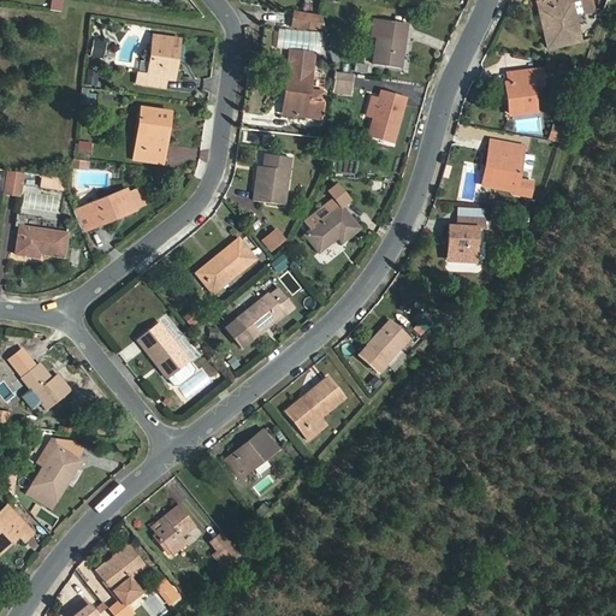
[(49,0),(48,11),(60,12),(61,0),(49,0)]
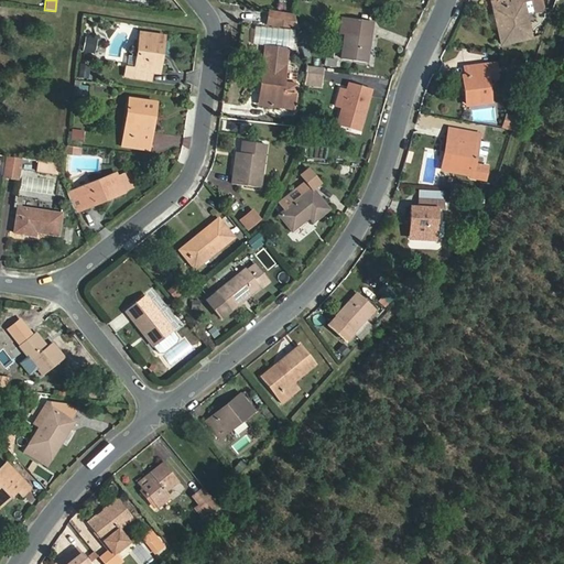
[(491,0),(499,31),(506,30),(501,9),(502,8),(500,0),(491,0)]
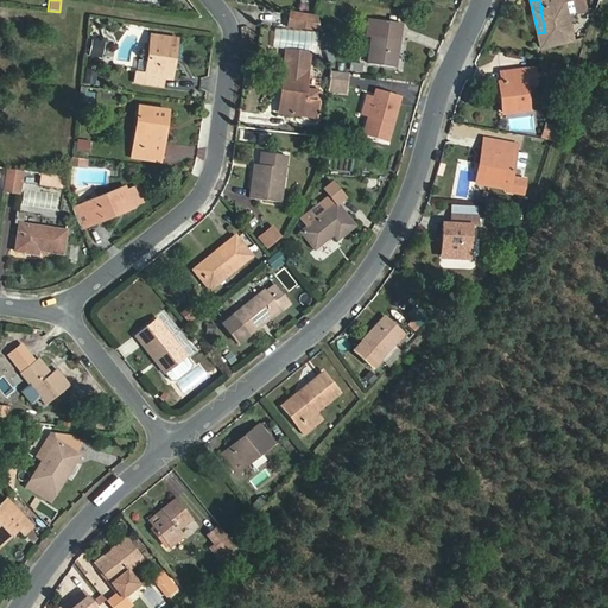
[(538,33),(542,46),(574,39),(568,11),(564,0),(539,0),(542,8),(540,10),(545,32),(538,33)]
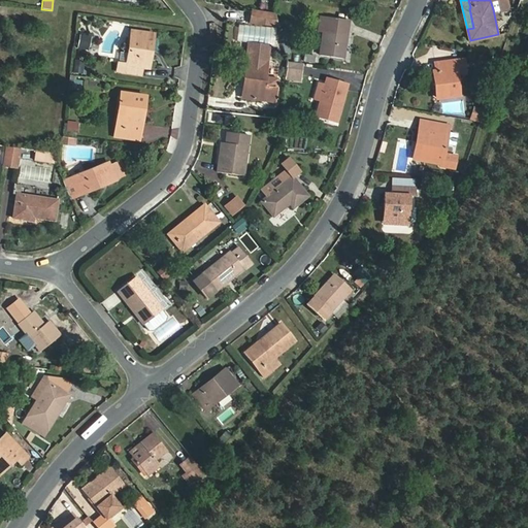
[(509,7),(507,0),(490,0),(493,9),(501,7),(501,9),(509,7)]
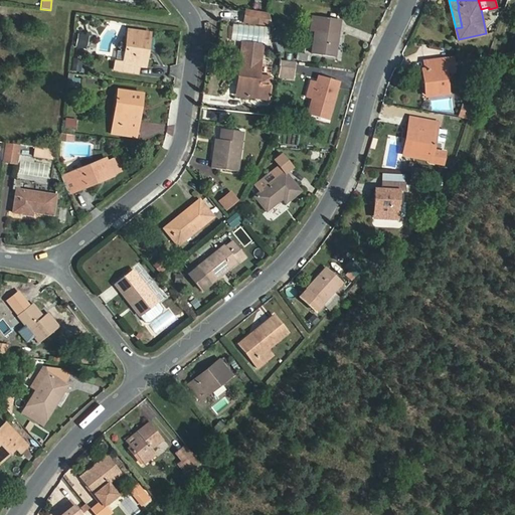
[(269,11),(243,8),(241,21),(273,26),(269,11)]
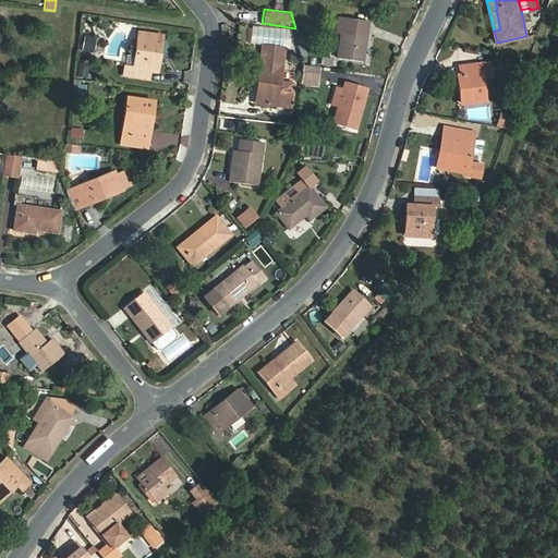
[(371,25),(342,21),(340,34),(346,35),(342,60),(366,63),(371,25)]
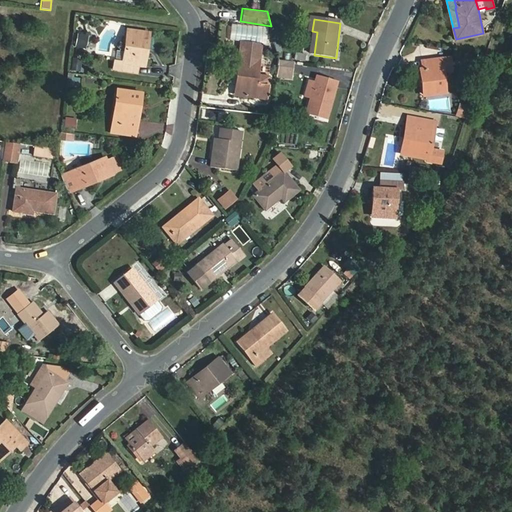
[(265,27),(229,24),(228,40),(263,43),(265,27)]
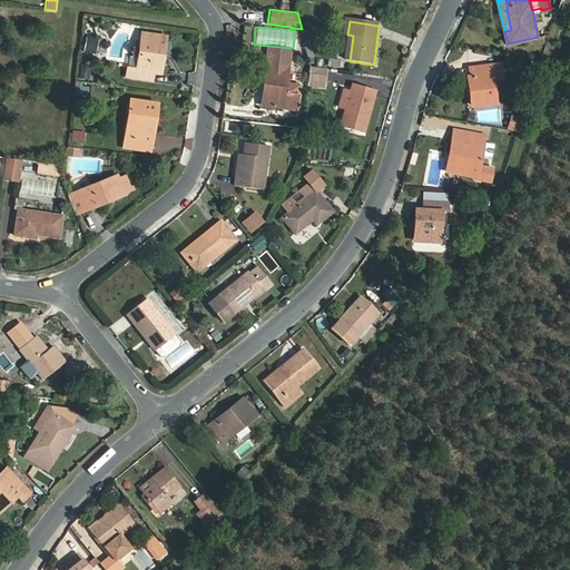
[(167,39),(143,36),(138,71),(129,69),(127,78),(154,82),(155,75),(161,76),(167,39)]
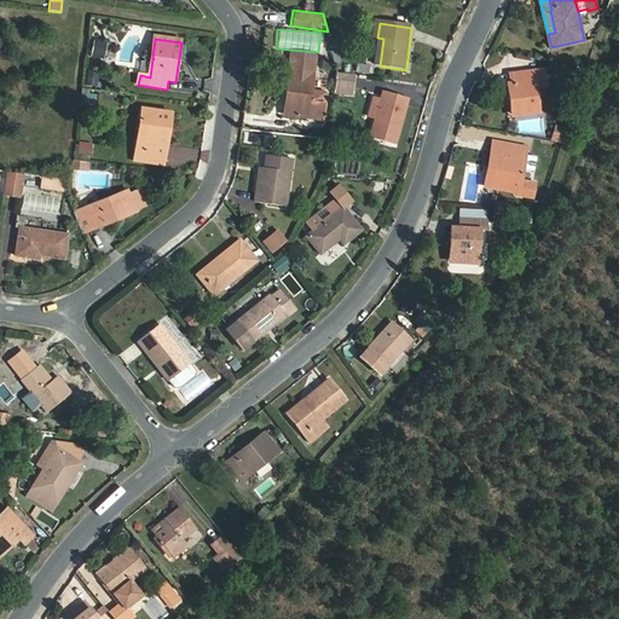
[(90,57),(103,58),(104,41),(91,40),(90,57)]
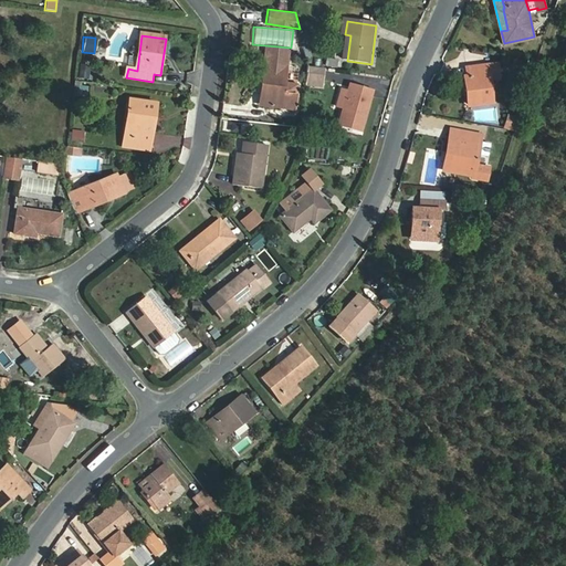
[(289,53),(270,51),(268,65),(287,67),(289,53)]
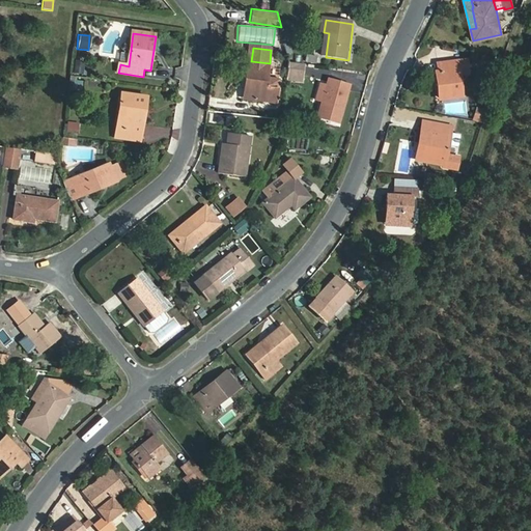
[(306,55),(306,63),(316,63),(316,55),(306,55)]
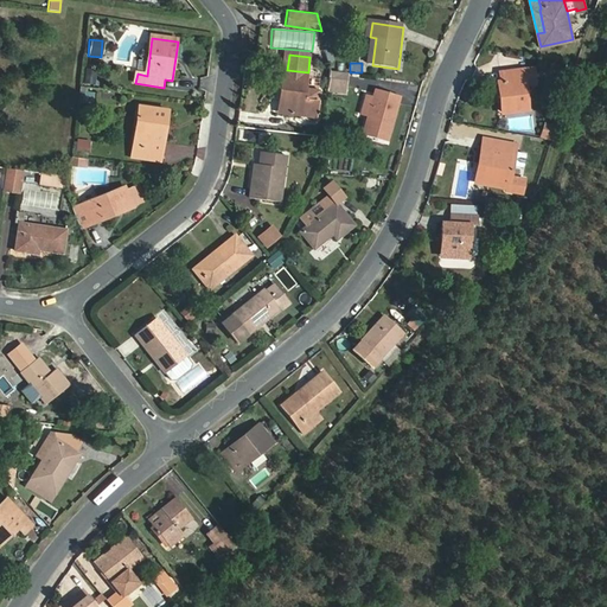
[(577,66),(568,65),(563,82),(572,84),(577,66)]
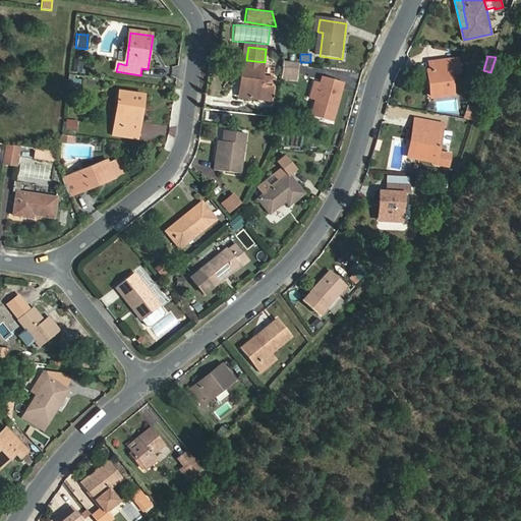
[(461,72),(459,58),(430,62),(431,70),(428,70),(429,84),(432,84),(435,98),(455,95),(452,74),(461,72)]
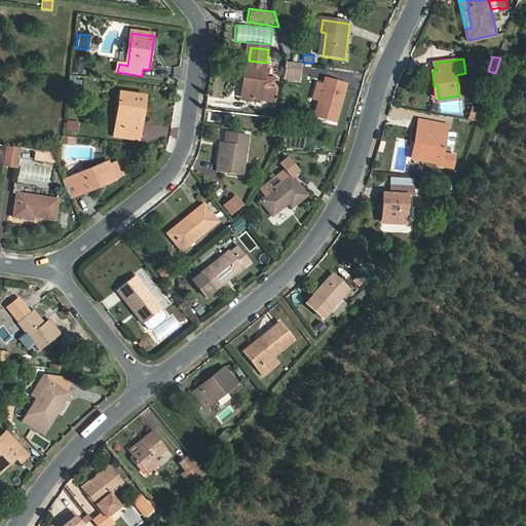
[(71,74),(80,75),(82,62),(73,60),(71,74)]
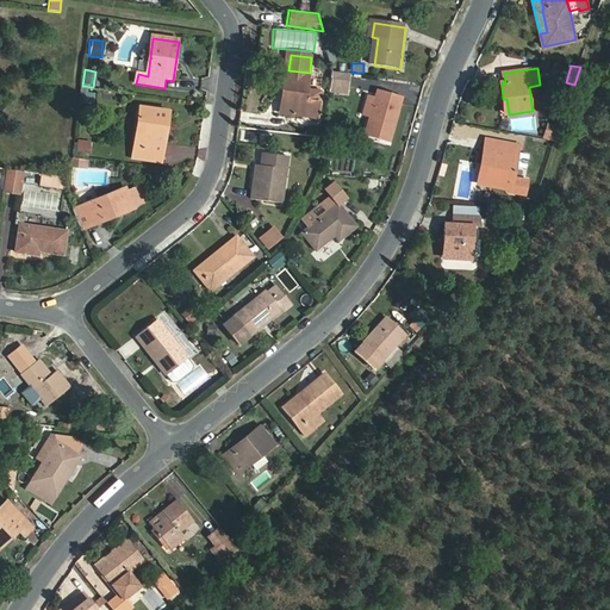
[(310,73),(288,70),(286,93),(292,94),(290,114),(318,118),(321,104),(312,103),(313,94),(307,93),(310,73)]
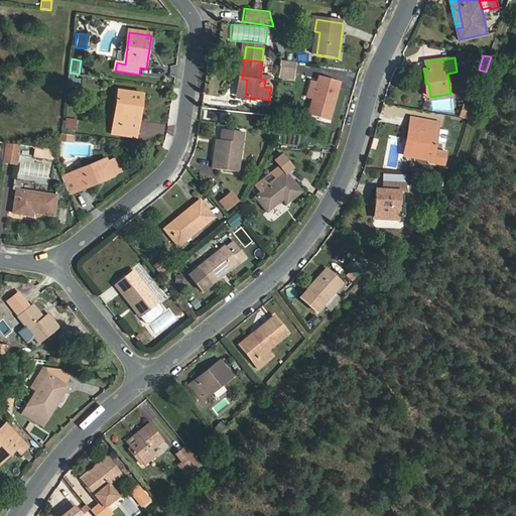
[(296,61),(281,59),(280,72),(294,73),(296,61)]
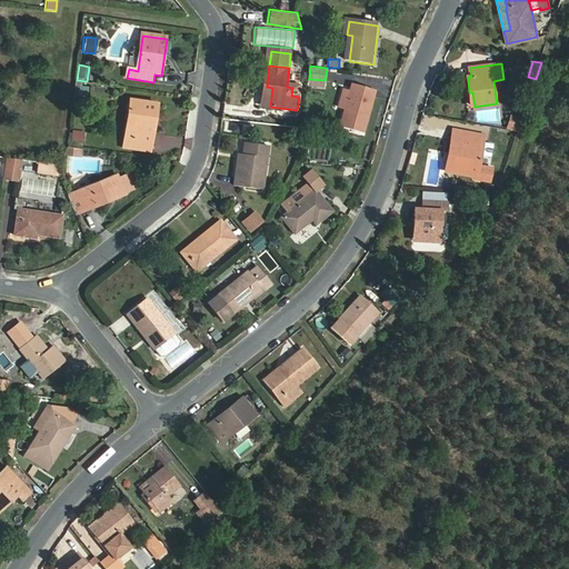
[(378,90),(355,83),(352,91),(346,90),(340,107),(347,109),(341,127),(365,133),(378,90)]
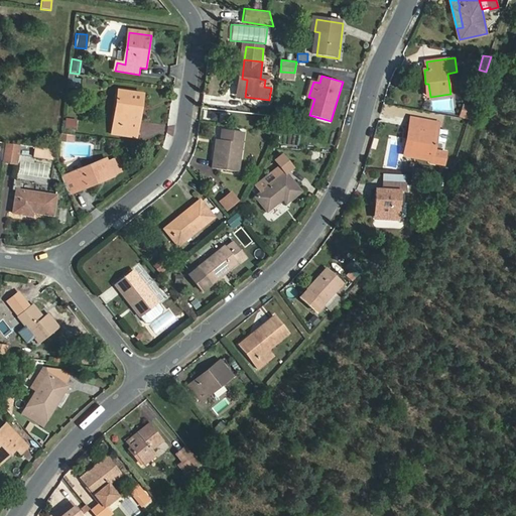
[(272,80),(265,80),(264,87),(271,88),(272,80)]
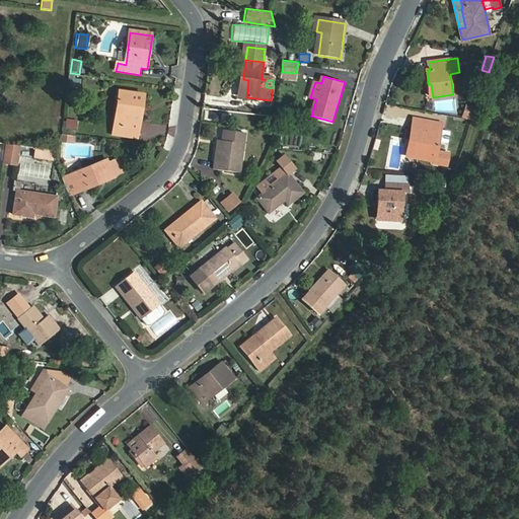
[(118,92),(113,121),(122,123),(121,131),(137,134),(143,96),(118,92)]
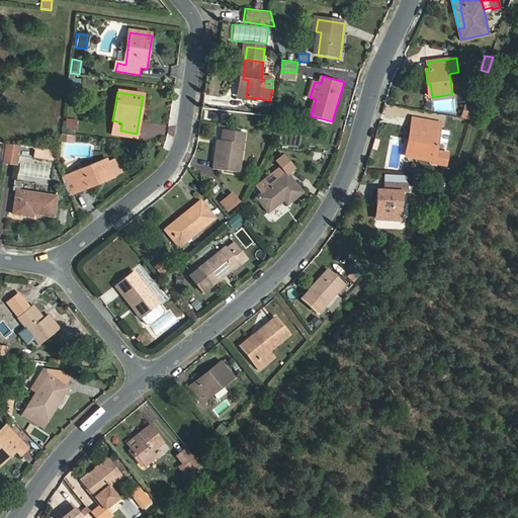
[(469,120),(473,108),(466,105),(462,118),(469,120)]
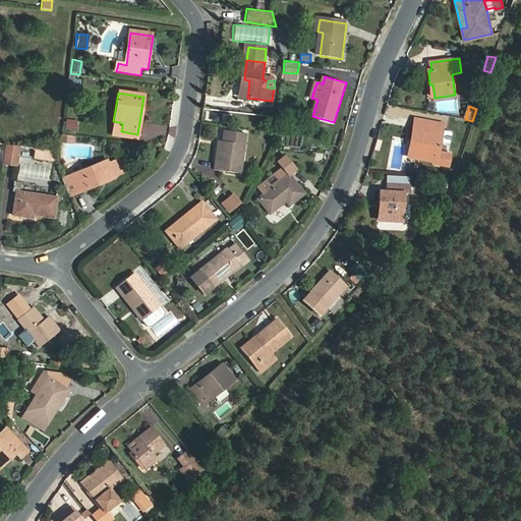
[(291,110),(279,109),(278,119),(290,120),(291,110)]
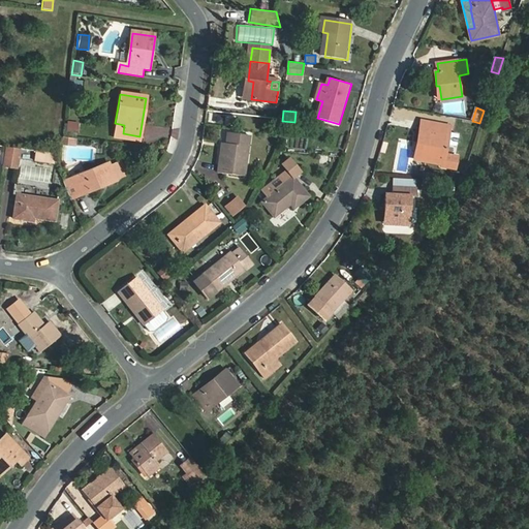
[(65,121),(64,131),(78,133),(79,122),(65,121)]
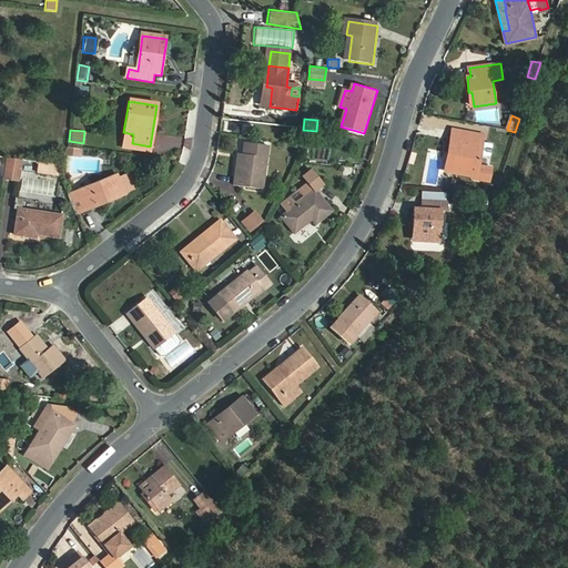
[(466,132),(456,130),(455,139),(465,140),(466,132)]
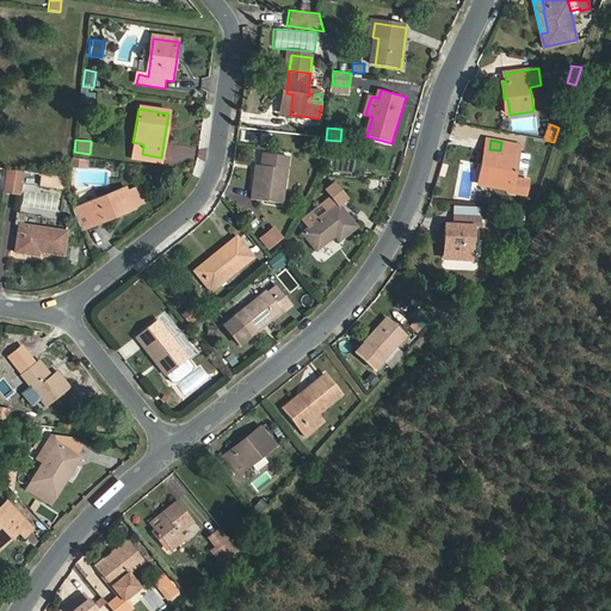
[(143,144),(133,142),(131,152),(142,154),(143,144)]
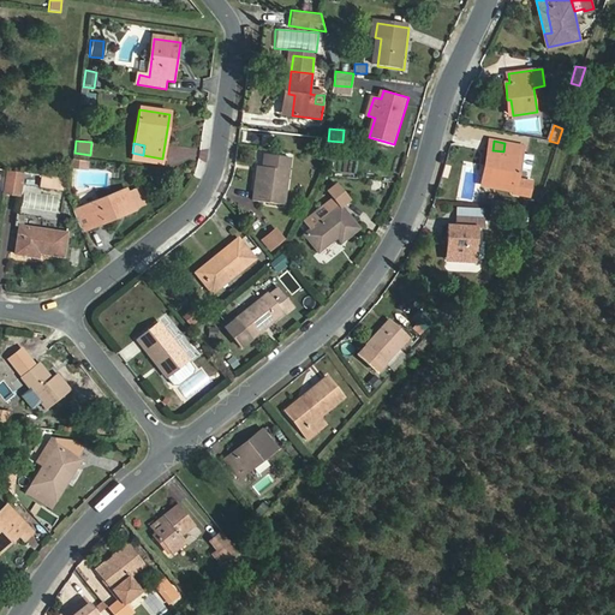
[(526,147),(505,143),(503,151),(496,150),(494,161),(497,162),(495,173),(491,172),(490,183),(518,189),(517,192),(532,196),(535,181),(520,179),(521,171),(524,157),(526,147)]
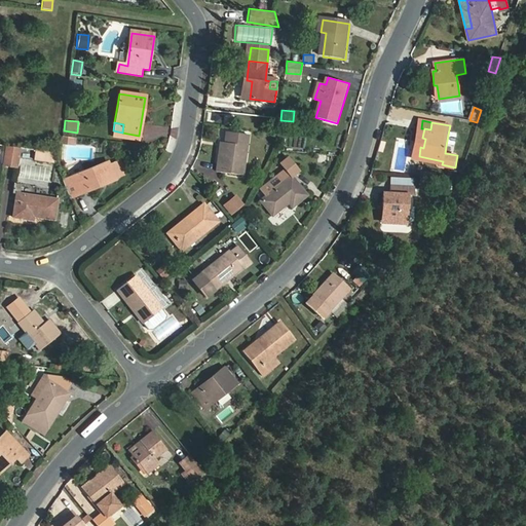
[(421,128),(415,159),(442,164),(443,161),(419,156),(420,147),(423,148),(425,139),(422,138),(424,128),(421,128)]
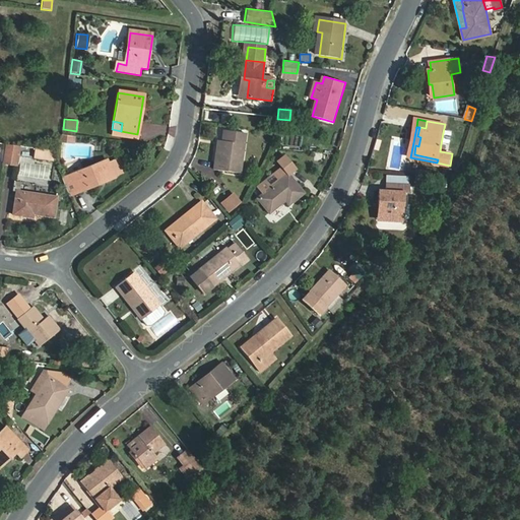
[(223,130),(222,140),(222,147),(215,147),(212,170),(242,175),(248,134),(223,130)]
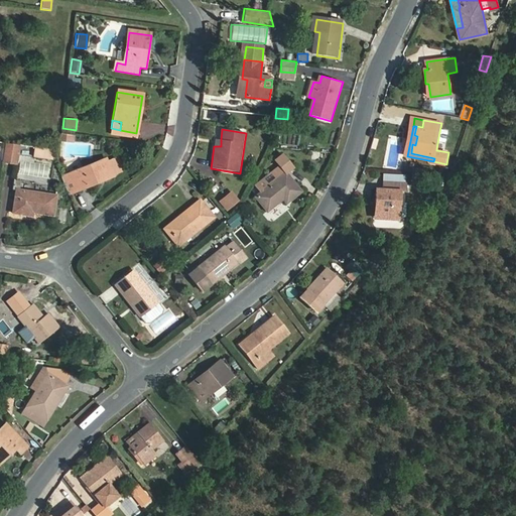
[(445,144),(447,133),(439,132),(437,143),(445,144)]
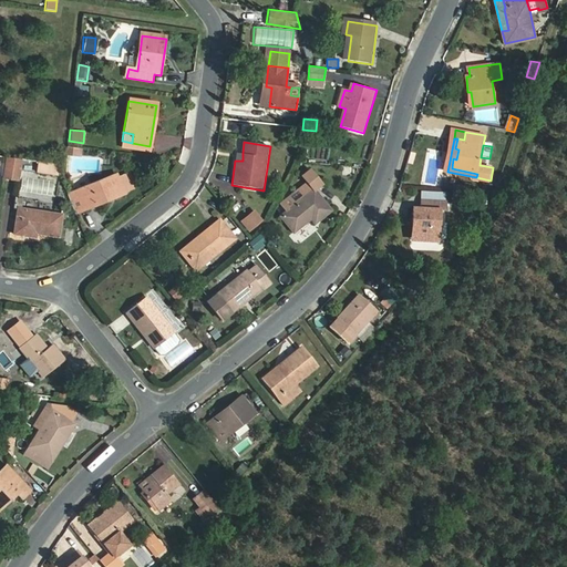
[(62,155),(81,158),(82,151),(68,148),(62,155)]
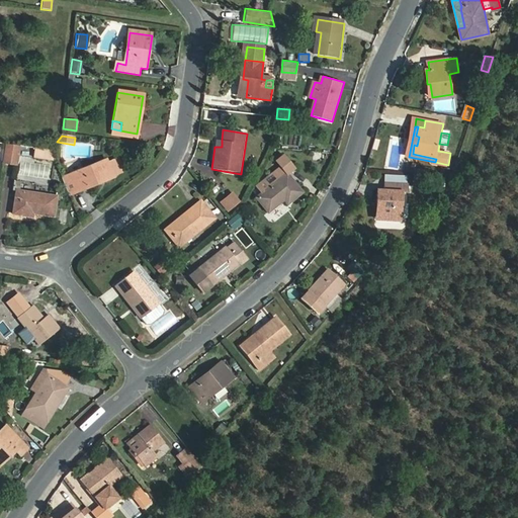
[(3,146),(0,165),(14,167),(17,148),(3,146)]
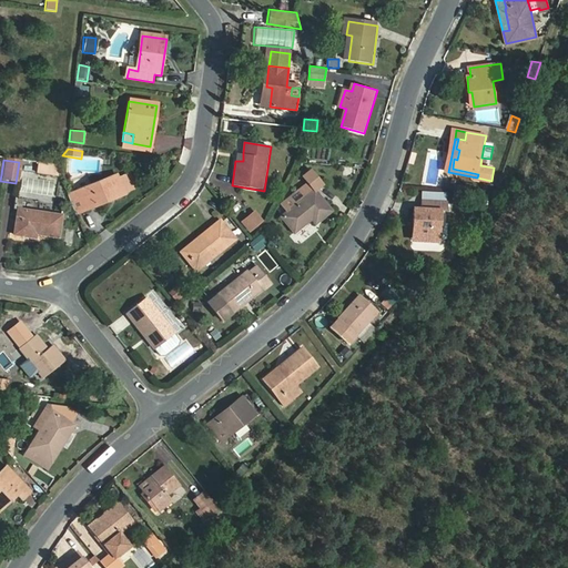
[(36,164),(19,162),(18,173),(34,175),(36,164)]
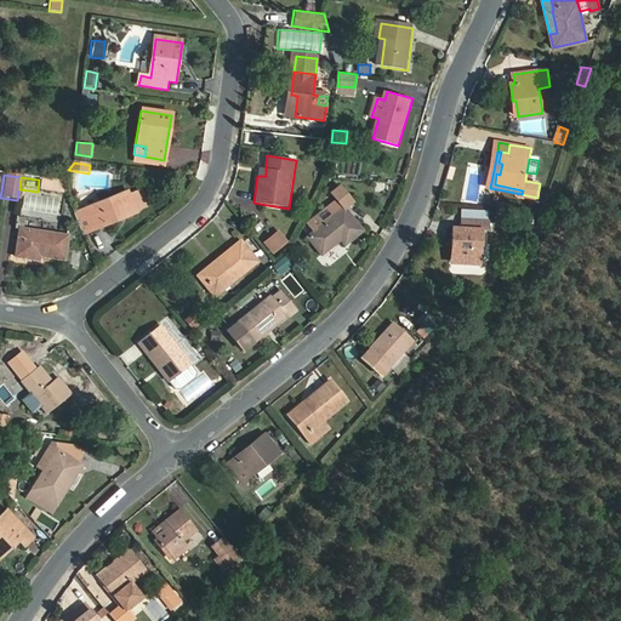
[(57,182),(39,180),(38,192),(63,197),(57,182)]
